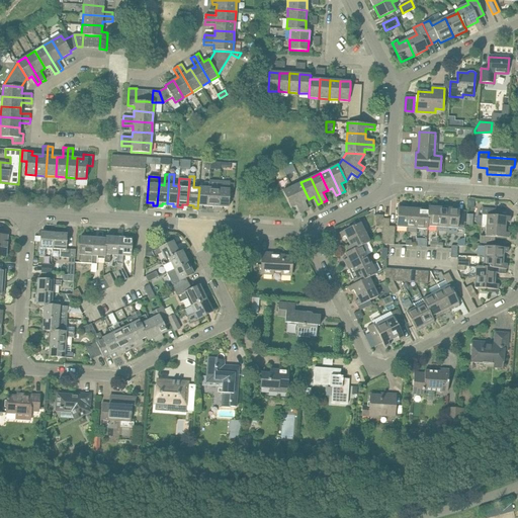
[(220,181),(209,180),(209,182),(207,206),(213,206),(213,209),(218,209),(220,181)]
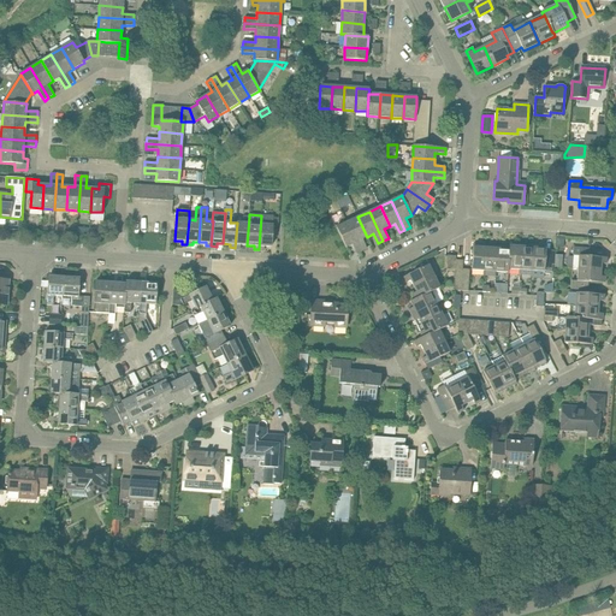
[(273,215),(261,215),(259,249),(264,249),(265,247),(271,247),(273,215)]
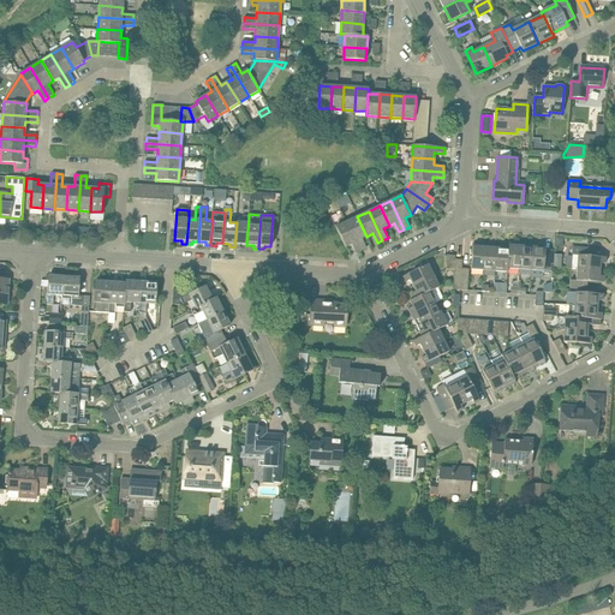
[(246,245),(249,216),(243,216),(243,222),(237,222),(234,248),(239,248),(240,244),(246,245)]
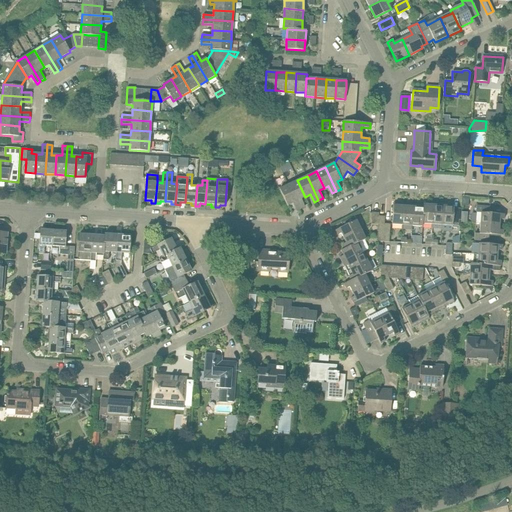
[(301,199),(305,197),(297,180),(288,185),(300,209),(305,207),(301,199)]
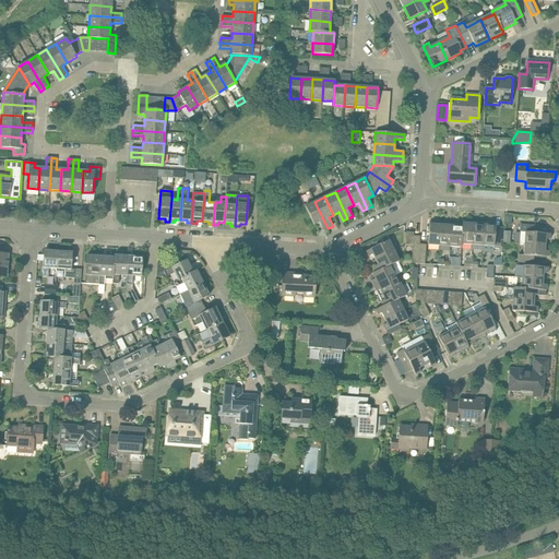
[(323,230),(328,228),(314,202),(305,206),(313,224),(319,222),(323,230)]
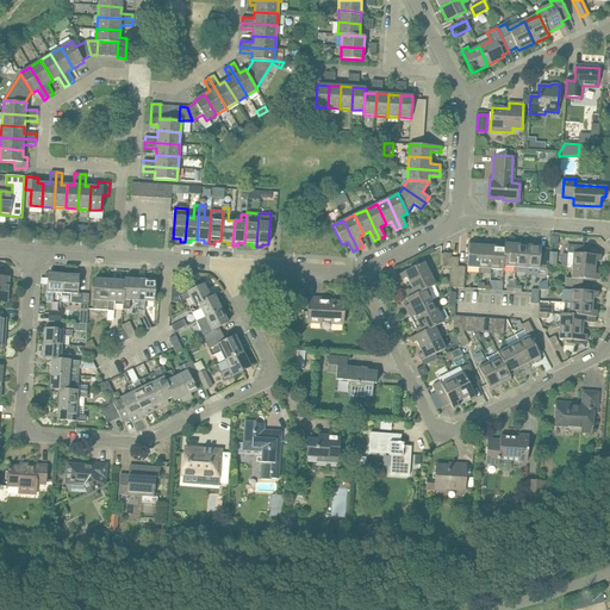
[(516,244),(517,242),(505,241),(504,244),(505,244),(504,266),(515,267),(515,272),(517,244),(516,244)]
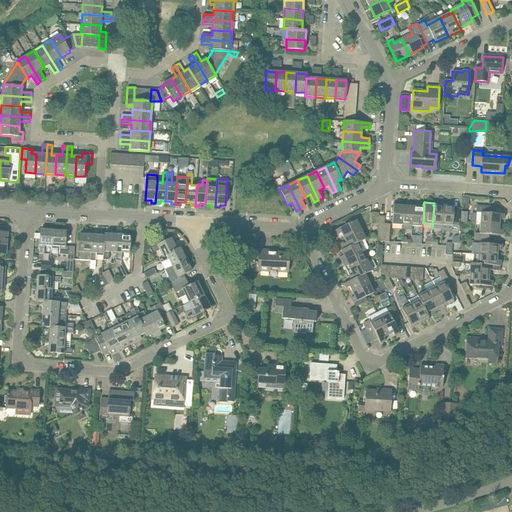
[(403,225),(404,203),(393,203),(392,225),(403,225)]
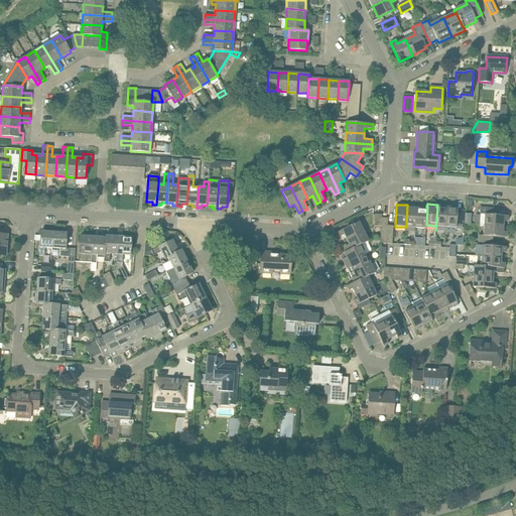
[(406,227),(415,228),(417,209),(417,206),(407,205),(406,227)]
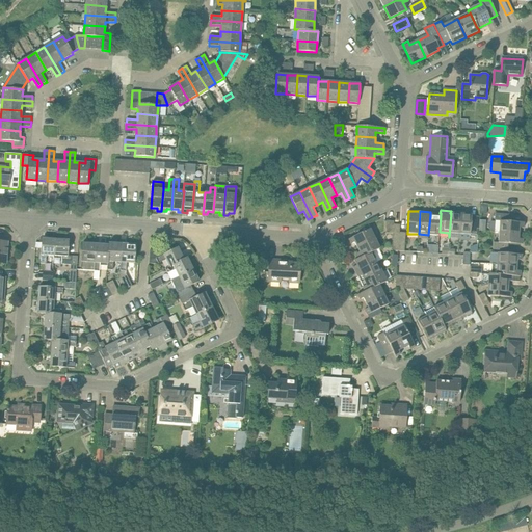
[(460,214),(461,211),(451,211),(450,213),(451,213),(449,237),(459,238),(459,234),(460,234),(461,214),(460,214)]
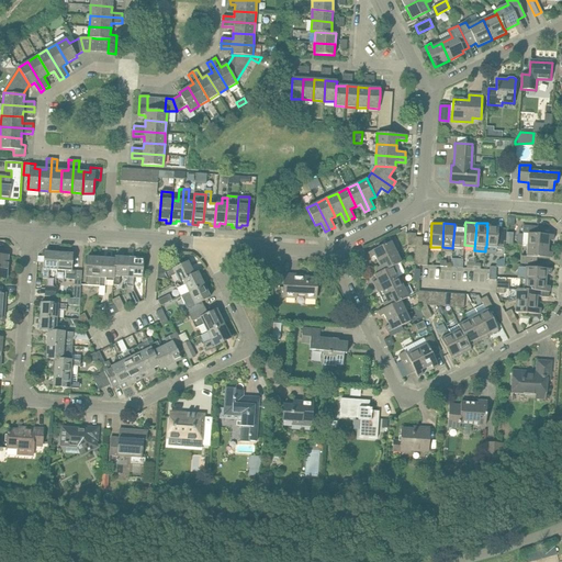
[(498,224),(487,223),(486,226),(487,226),(486,247),(485,247),(485,251),(485,253),(496,254),(496,249),(503,250),(504,242),(506,242),(506,228),(498,228),(498,224)]
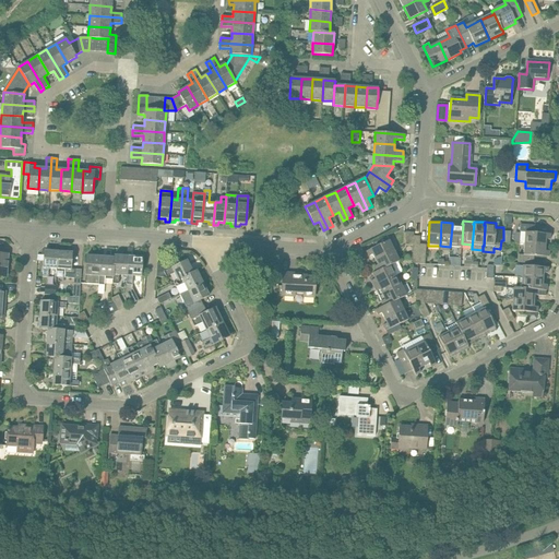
[(463,224),(462,224),(452,223),(452,226),(450,247),(462,248),(462,244),(463,224)]
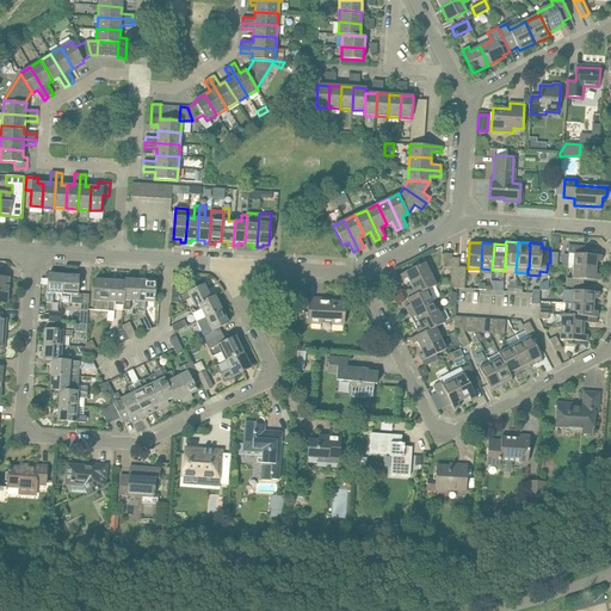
[(567,266),(573,266),(596,267),(597,261),(602,261),(602,255),(586,254),(586,247),(568,246),(567,266)]
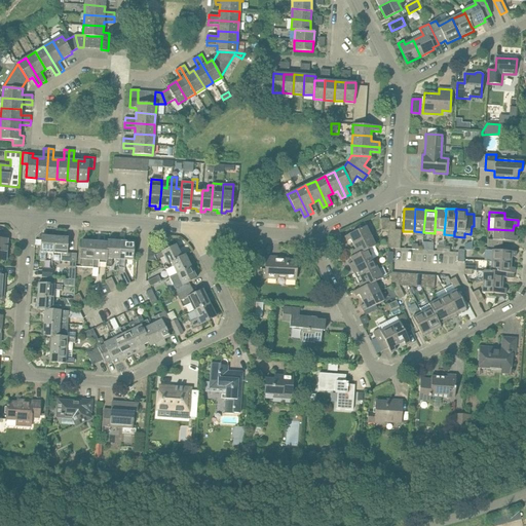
[(350,239),(353,245),(374,234),(372,230),(369,231),(364,222),(350,228),(352,232),(344,236),(347,241),(350,239)]
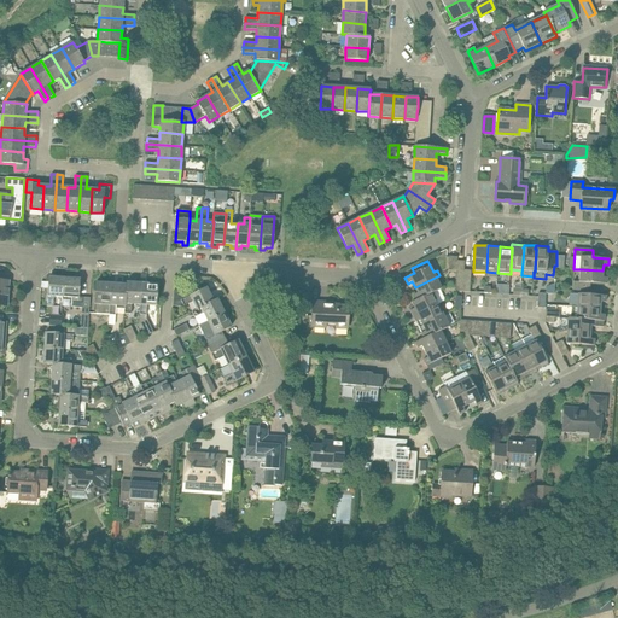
[(602,278),(602,270),(579,269),(579,281),(573,281),(572,290),(590,291),(590,283),(607,284),(607,278),(602,278)]
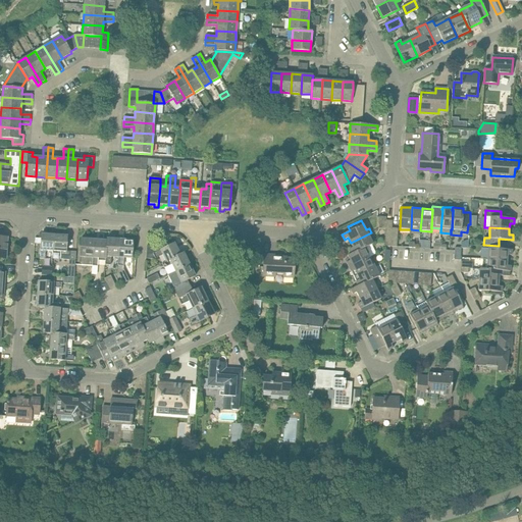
[(366,247),(366,248),(373,245),(368,235),(371,232),(351,243),(353,248),(349,249),(351,254),(352,254),(366,247)]
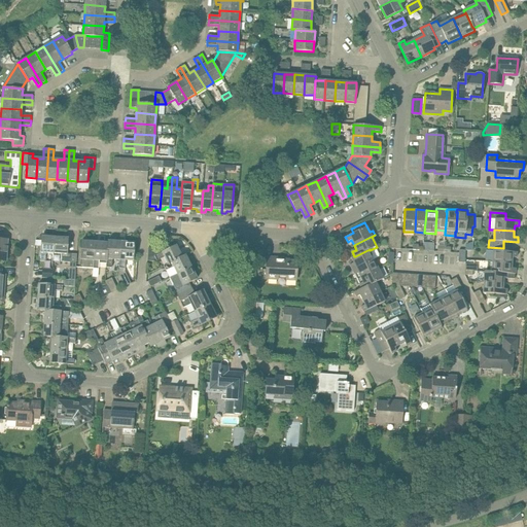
[(54,253),(55,237),(41,236),(40,260),(46,261),(46,252),(54,253)]
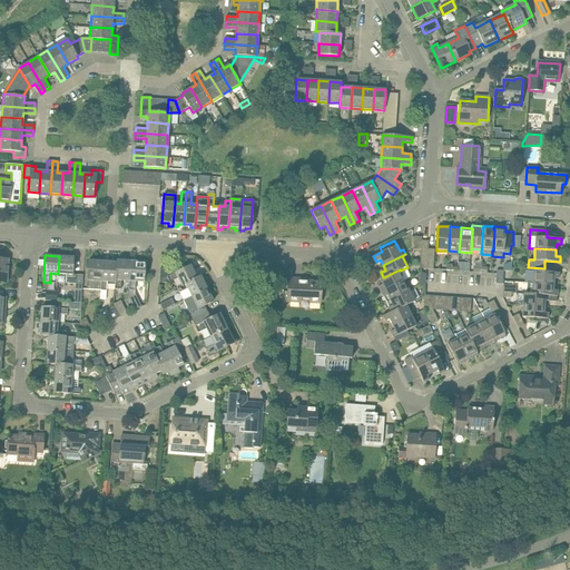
[(59,256),(58,274),(62,274),(67,274),(67,283),(76,284),(76,290),(75,303),(81,303),(82,290),(82,275),(72,275),(72,268),(74,257),(59,256)]
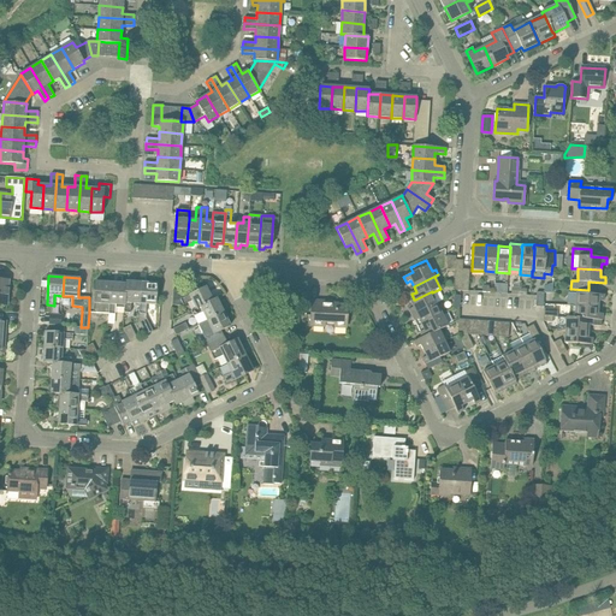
[(100,313),(108,313),(110,303),(110,304),(112,283),(95,282),(95,294),(94,313),(100,313)]
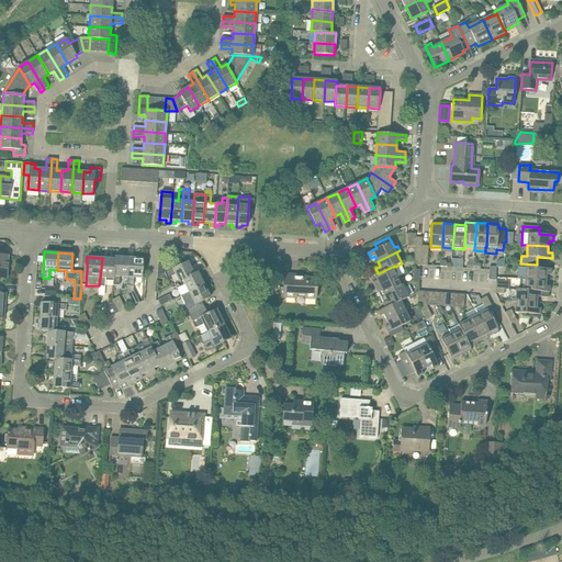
[(120,277),(127,277),(130,258),(115,257),(115,259),(113,281),(113,285),(120,285),(120,277)]
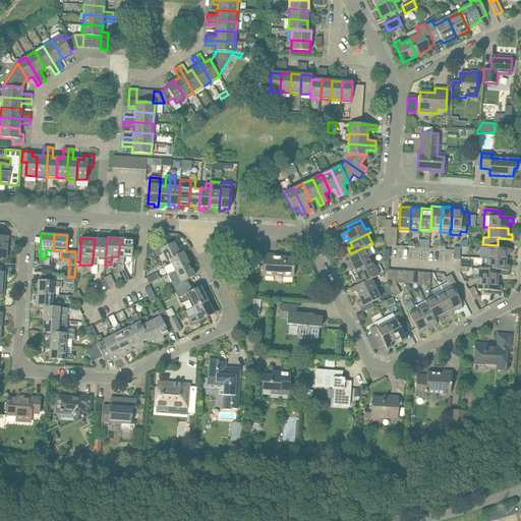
[(98,261),(105,261),(107,240),(95,239),(93,257),(93,256),(92,265),(98,266),(98,261)]
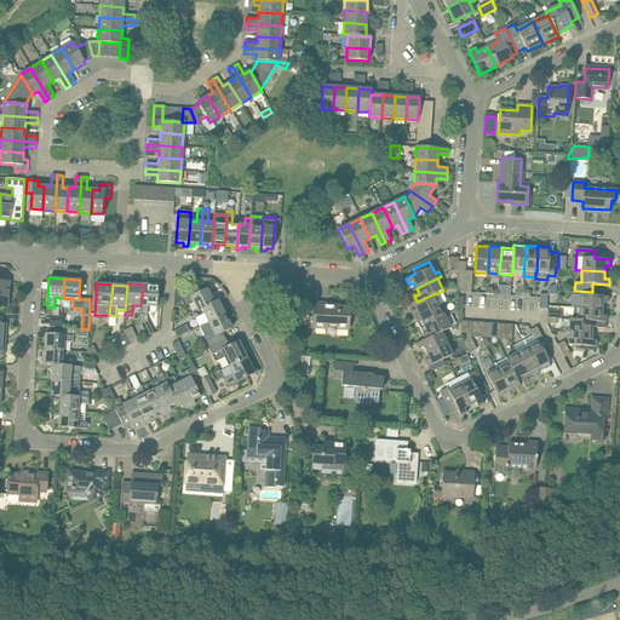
[(143,285),(141,305),(139,323),(147,338),(154,333),(147,320),(148,316),(147,316),(148,306),(156,306),(158,286),(143,285)]
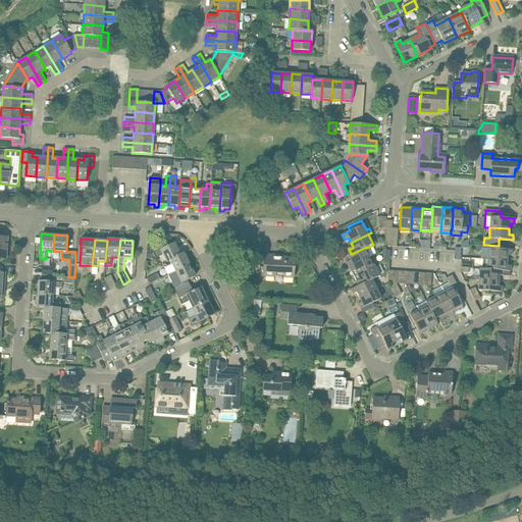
[(180,255),(180,254),(174,243),(153,254),(154,246),(147,246),(146,258),(154,259),(155,258),(156,258),(163,255),(166,262),(180,255)]
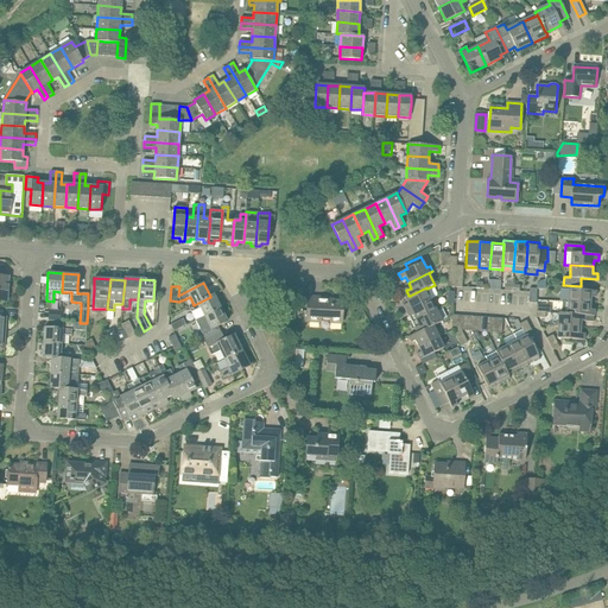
[(431,299),(426,289),(426,287),(410,296),(409,296),(405,297),(407,303),(404,305),(406,311),(431,299)]
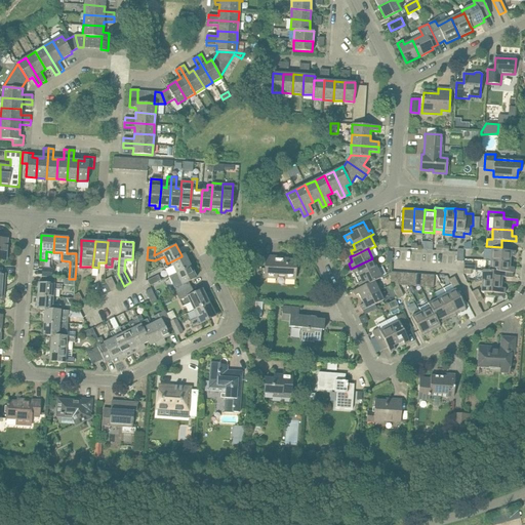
[(491,249),(490,260),(510,261),(510,256),(515,256),(515,251),(491,249)]
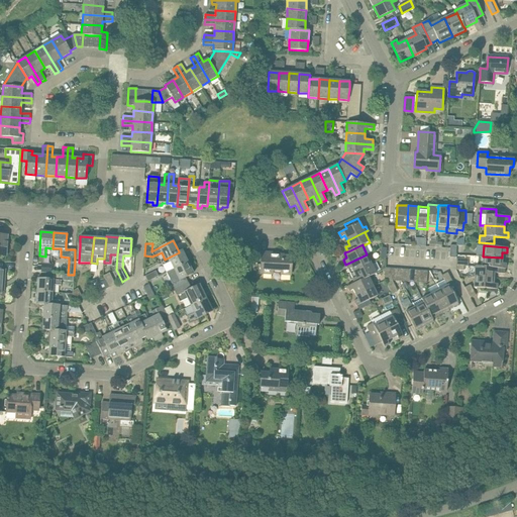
[(167,273),(188,262),(182,250),(179,251),(179,252),(165,260),(161,261),(163,266),(170,262),(174,269),(166,273),(167,273)]
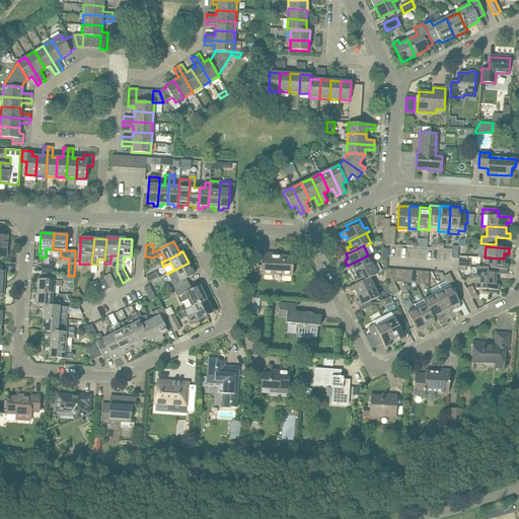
[(282,272),(282,276),(292,276),(293,256),(277,255),(277,253),(263,253),(262,264),(262,275),(274,275),(274,272),(282,272)]
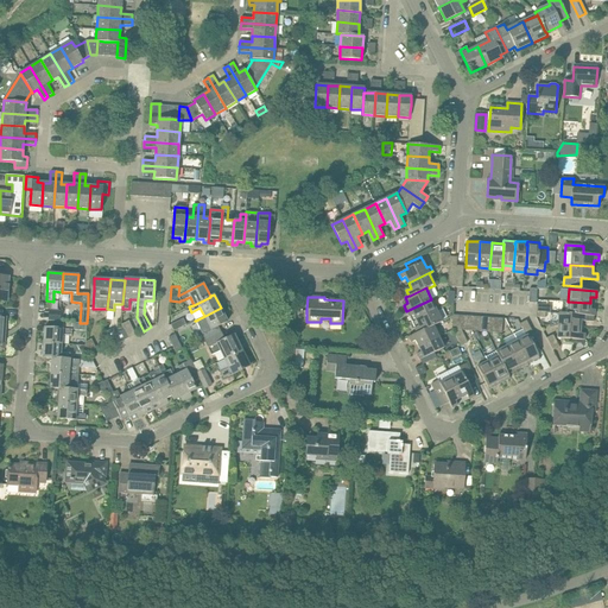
[(413,315),(416,320),(437,310),(431,299),(406,311),(409,316),(413,315)]
